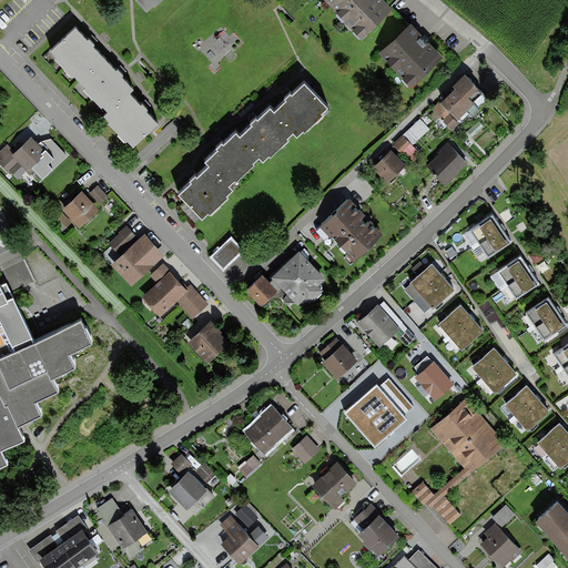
[(394,1),(393,0),(331,0),(331,1),(362,33),(394,1)]
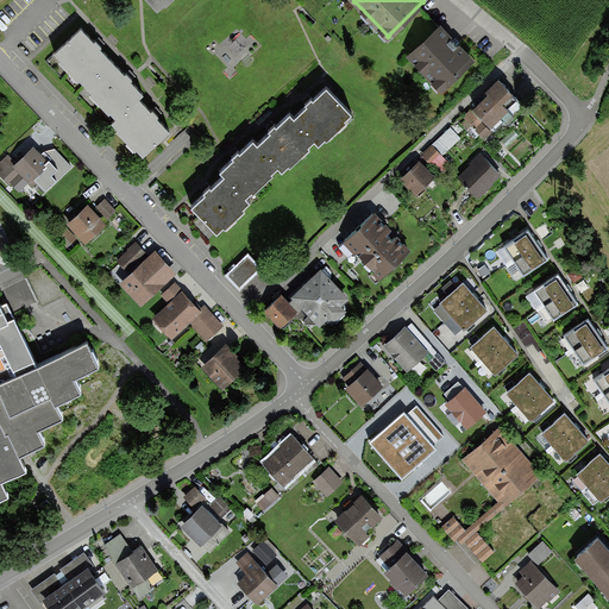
[(475,57),(440,20),(406,52),(440,90),(452,81),(450,79),(475,57)]
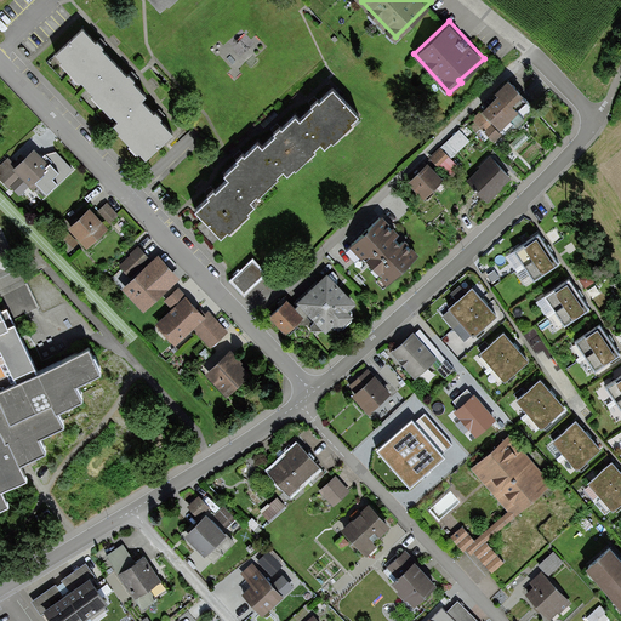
[(55,53),(86,86),(114,61),(101,46),(102,45),(97,40),(96,41),(83,28),(55,53)]
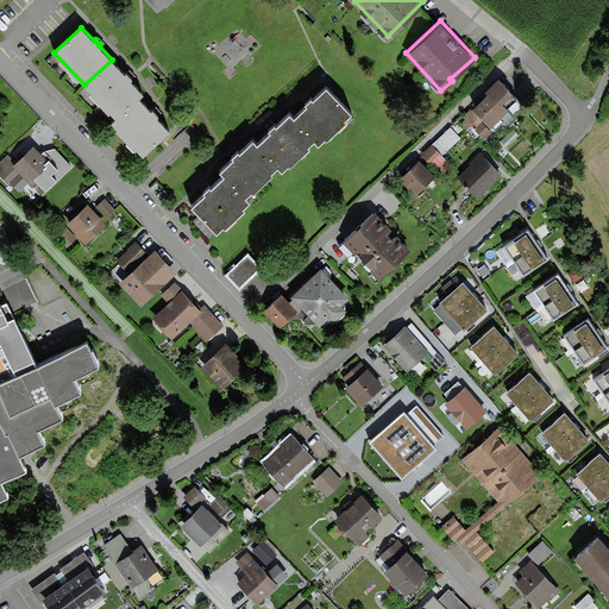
[(125,74),(112,60),(85,85),(117,118),(138,96),(143,92),(130,79),(132,77),(126,73),(125,74)]
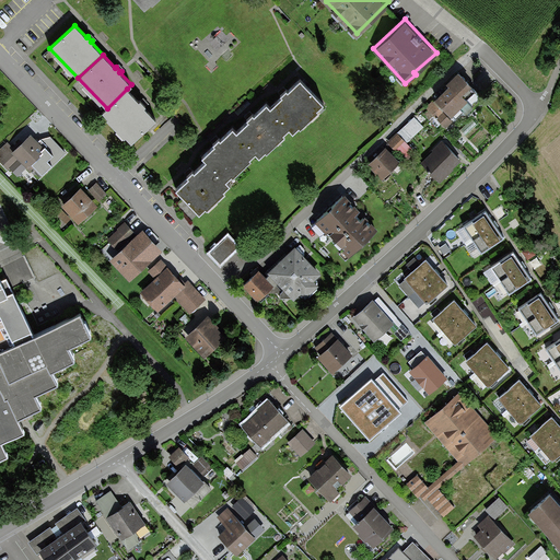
[(450,82),(436,95),(456,116),(464,108),(468,113),(486,95),(459,68),(447,80),(450,82)]
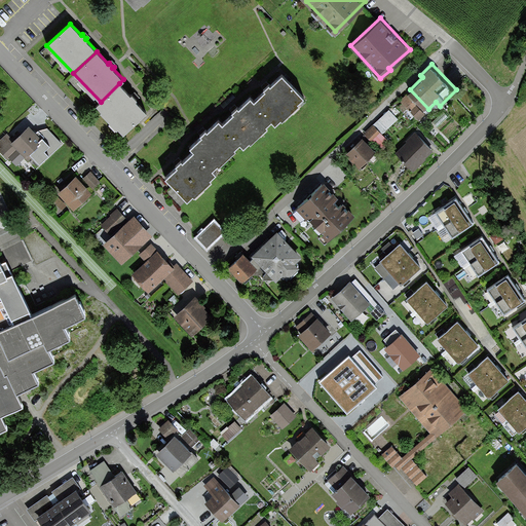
[(266,89),(254,100),(271,119),(275,123),(304,97),(283,73),(271,84),(269,82),(264,87),(266,89)]
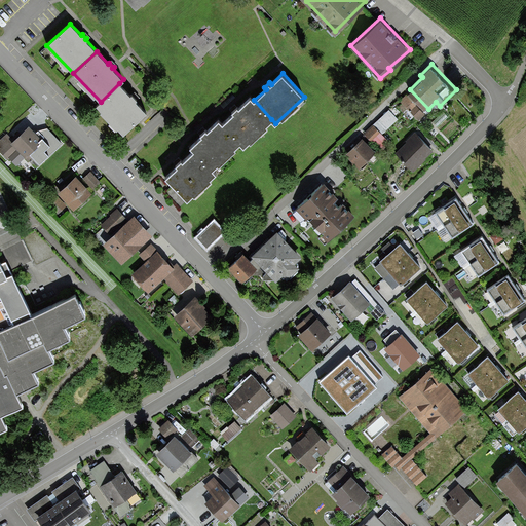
[(130,96),(119,83),(101,102),(97,105),(123,134),(146,112),(135,100),(137,99),(133,94),(130,96)]
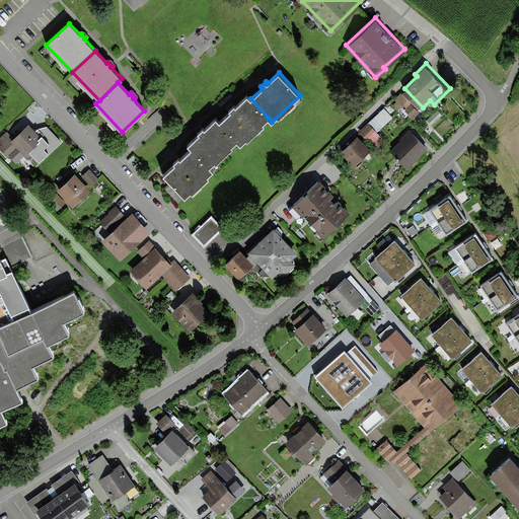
[(401,92),(394,98),(415,119),(421,112),(401,92)]
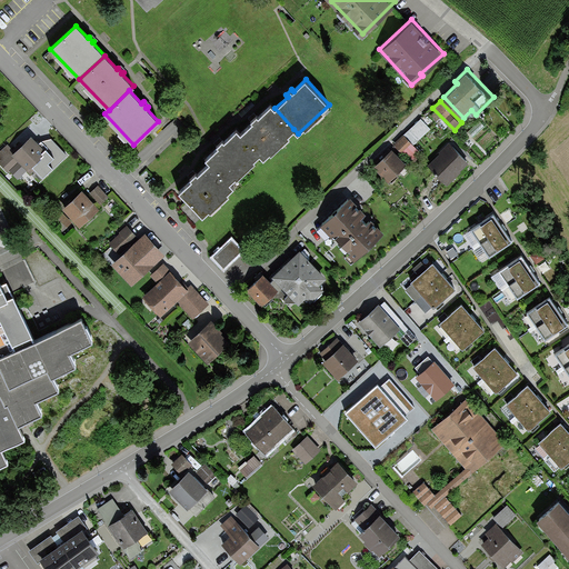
[(263,157),(293,129),(275,108),(271,105),(259,116),(257,113),(251,120),(252,121),(240,132),(260,153),(263,157)]
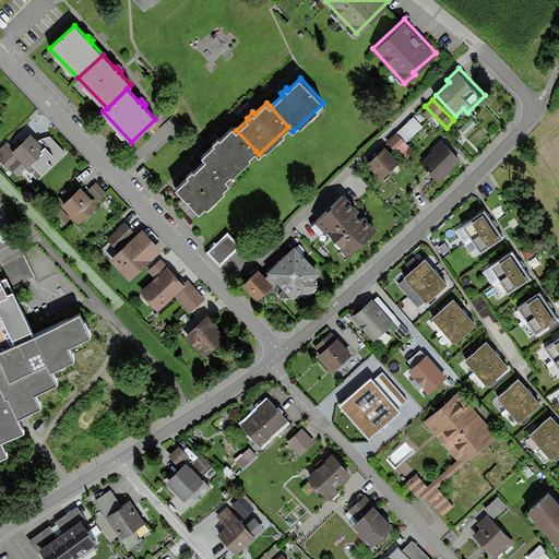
[(225,178),(256,151),(236,130),(233,127),(221,138),(219,137),(214,142),(215,143),(203,155),(206,158),(225,178)]
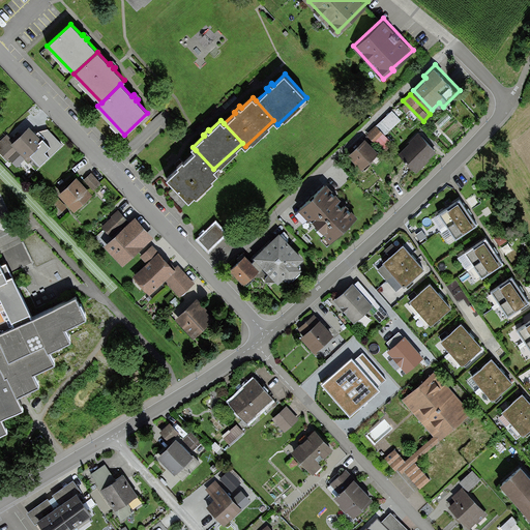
[(15,139),(8,133),(0,140),(0,149),(7,157),(9,156),(18,165),(26,157),(28,159),(47,142),(30,124),(15,139)]
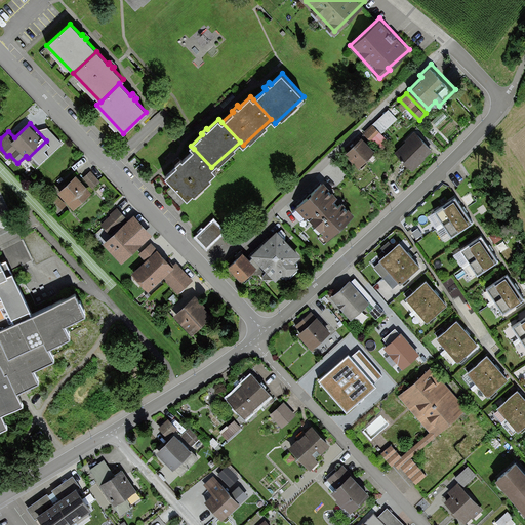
[(373,123),(363,132),(379,151),(390,142),(373,123)]
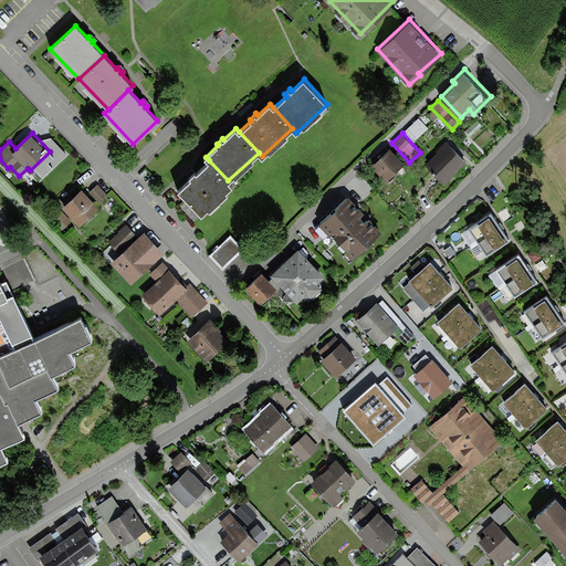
[(460,169),(458,168),(467,160),(449,142),(439,149),(441,150),(428,163),(446,182),(460,169)]
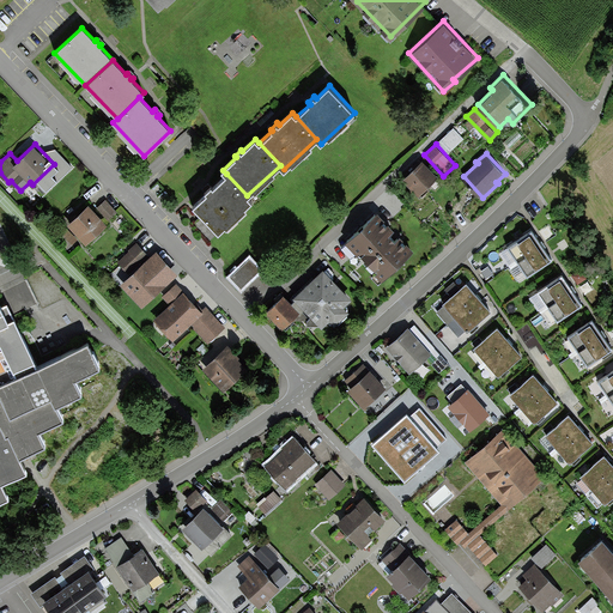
[(424,158),(404,177),(419,194),(439,175),(424,158)]
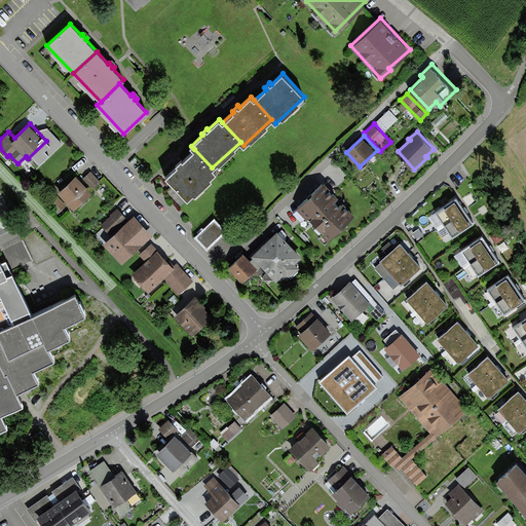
[(216,173),(212,167),(194,149),(183,159),(181,158),(176,163),(178,165),(166,177),(187,198),(216,173)]
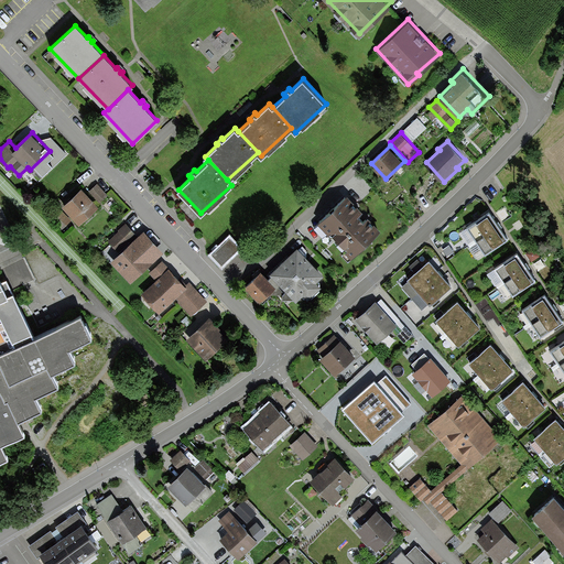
[(97,183),(90,190),(100,201),(108,194),(97,183)]
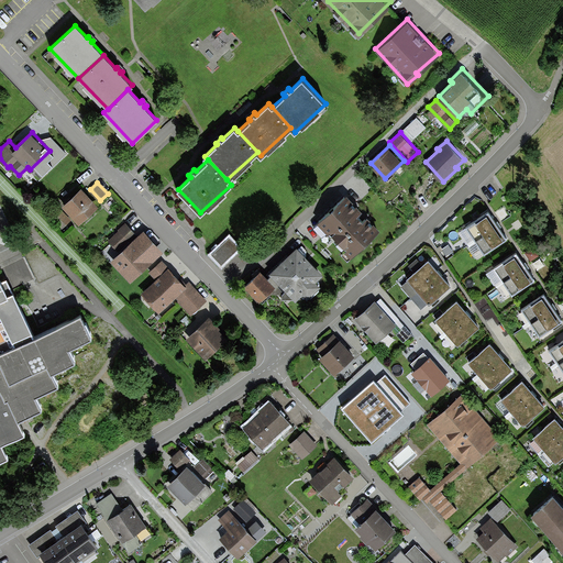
[(80,186),(62,202),(79,221),(98,205),(80,186)]
